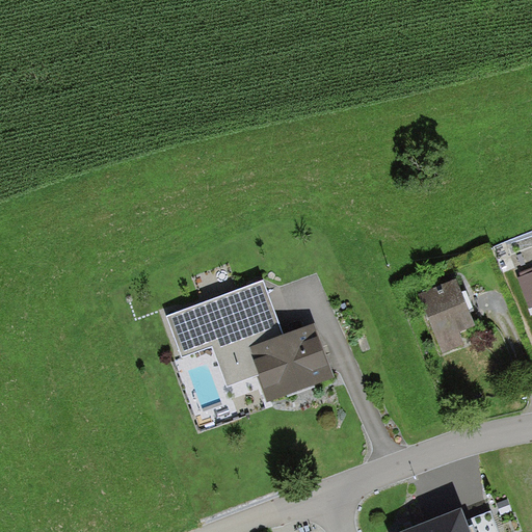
[(531,270),(517,276),(531,315),(531,270)]
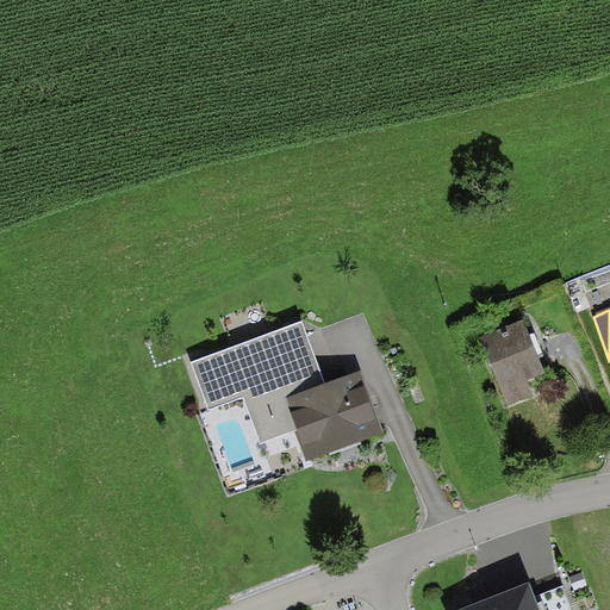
[(545,374),(521,318),(477,336),(506,406),(534,394),(528,381),(545,374)]
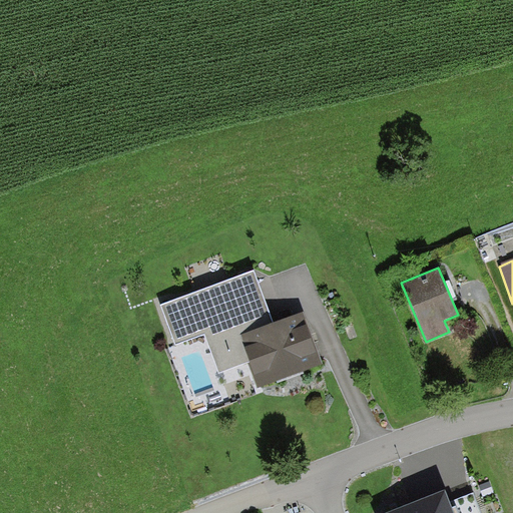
[(257,388),(323,363),(303,311),(274,322),(253,271),(161,306),(176,346),(204,336),(219,373),(246,363),(257,388)]
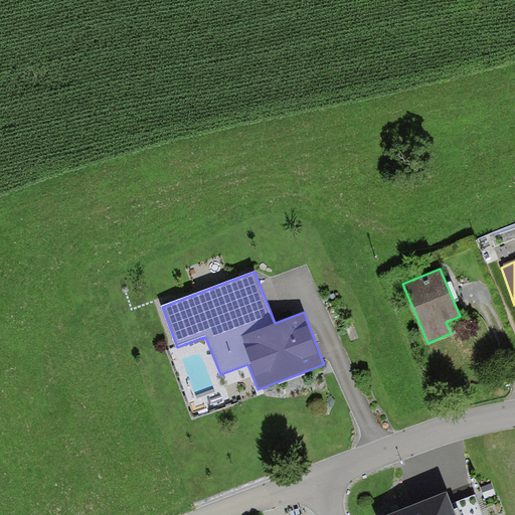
[(387,514),(455,514),(453,510),(446,492),(387,514)]
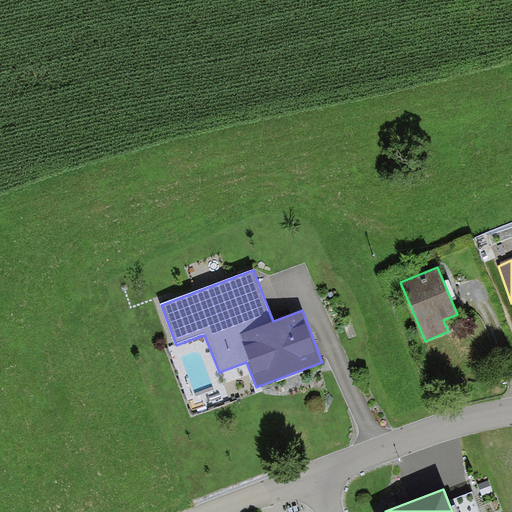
[(456,505),(450,507),(452,511),(479,511),(472,492),(454,499),(456,505)]
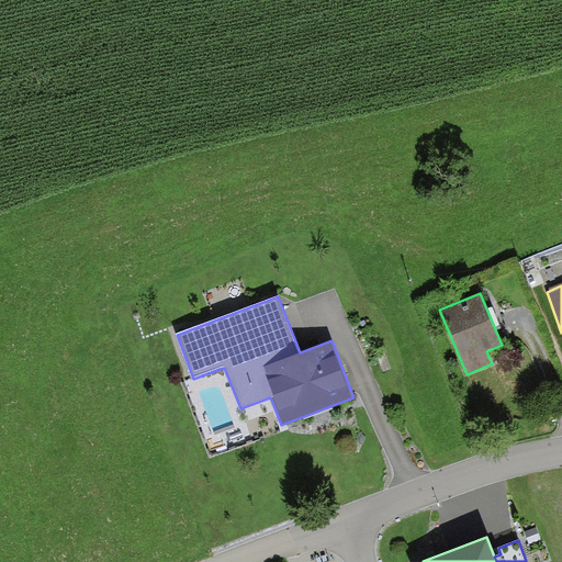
All buildings are outlined.
